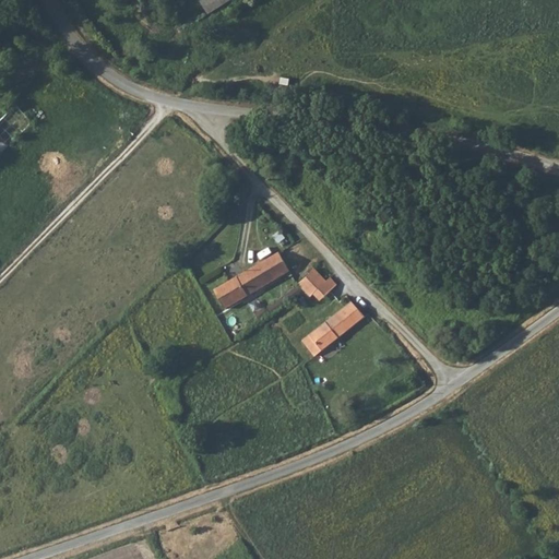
[(201,0),(210,14),(235,0),(234,0),(201,0)]
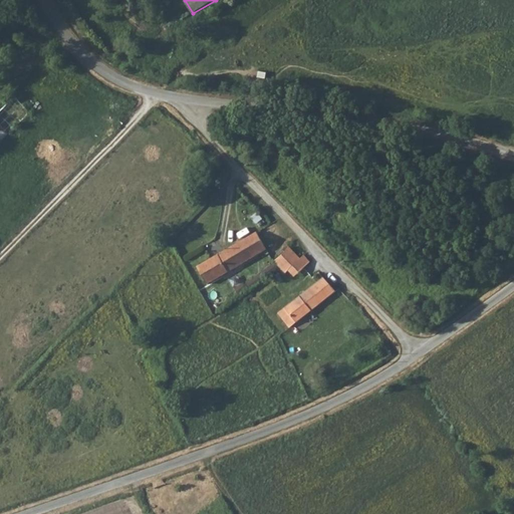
[(0,143),(32,112),(16,96),(0,111),(0,143)]
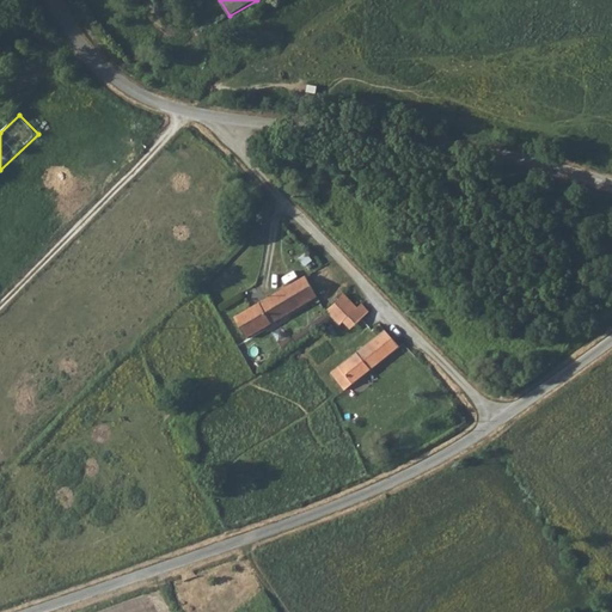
[(294,282),(307,304),(317,299),(304,276),(294,282)]
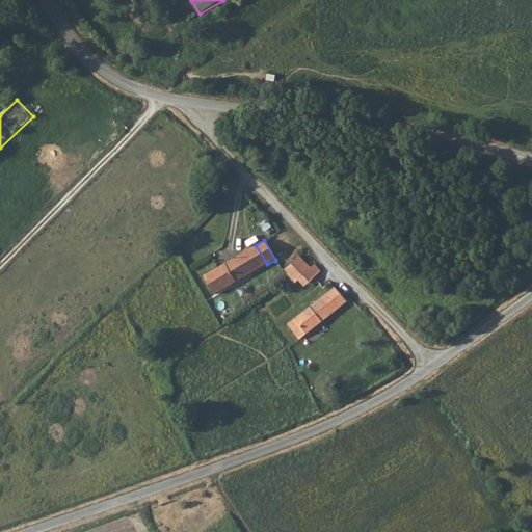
[(267,264),(256,245),(241,251),(254,272),(267,264)]
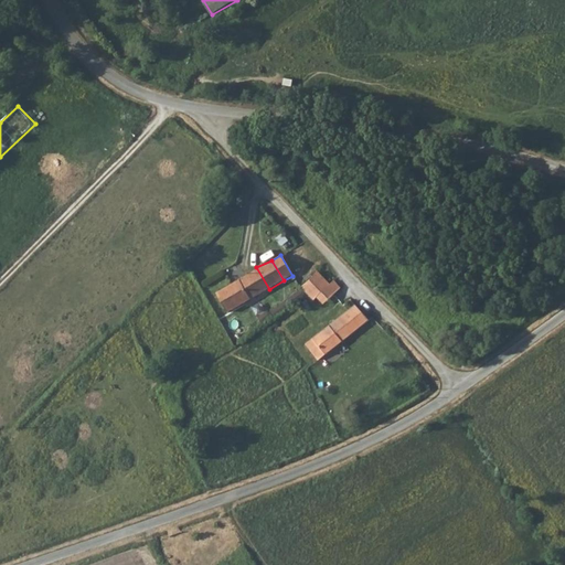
[(217,294),(228,312),(257,296),(269,289),(256,267),(217,294)]
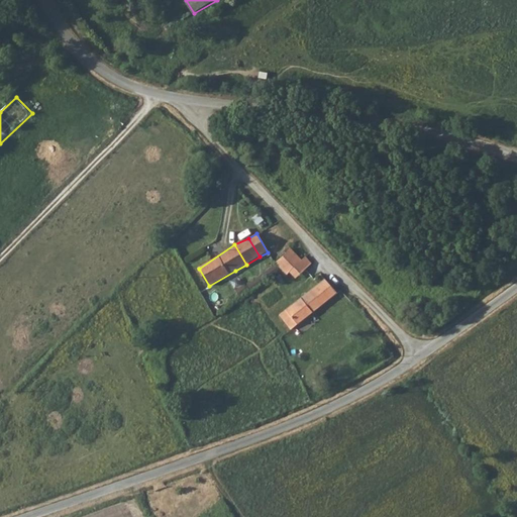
[(292,248),(277,263),(283,269),(288,274),(291,271),(303,260),(292,248)]
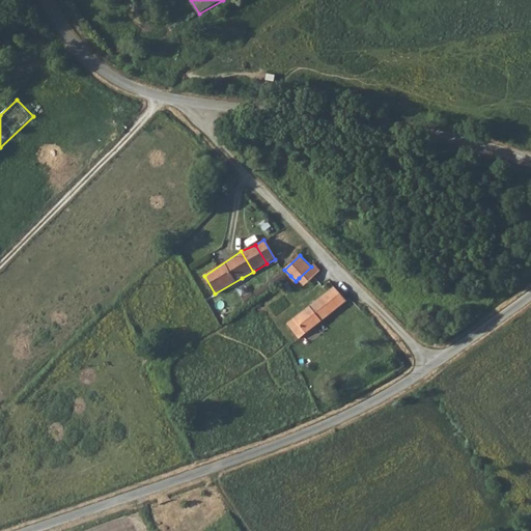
[(311,267),(299,278),(306,285),(320,271),(314,263),(311,267)]
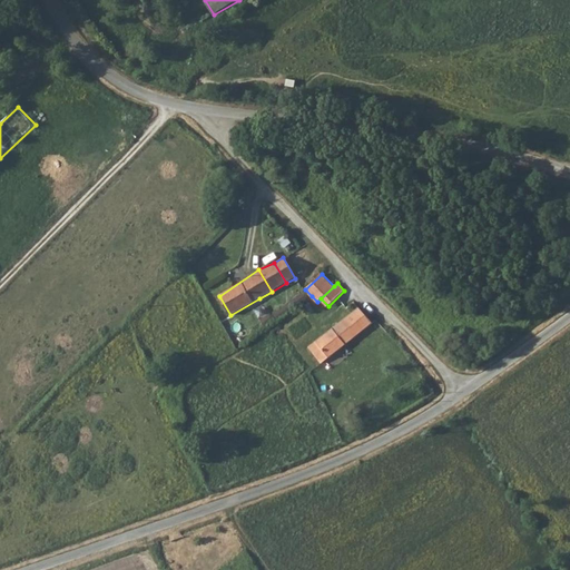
[(306,292),(262,320),(267,328),(311,301),(306,292)]
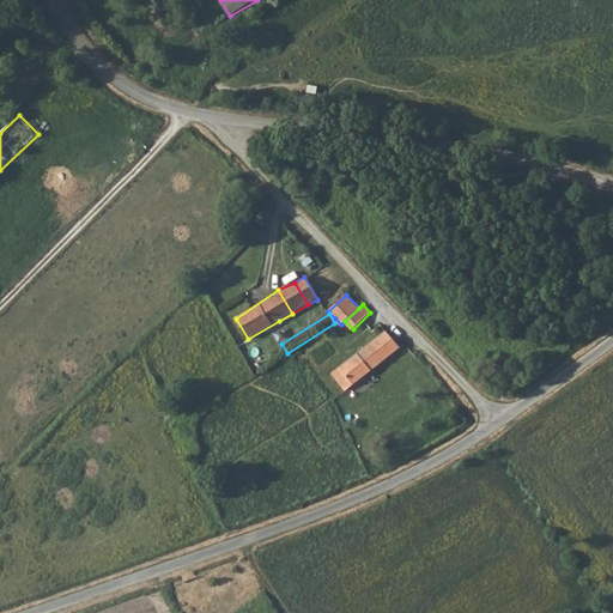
[(387,331),(333,374),(347,390),(400,347),(387,331)]
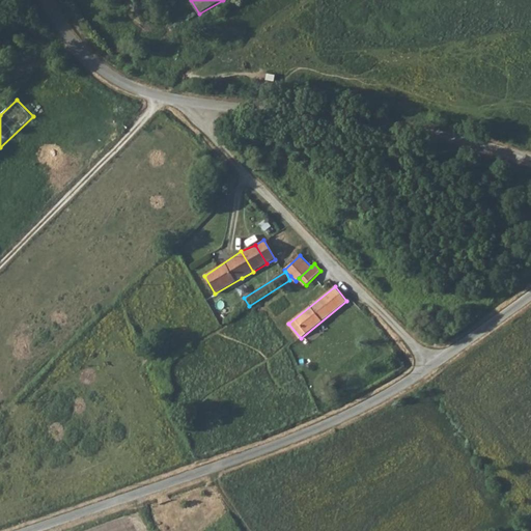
All buildings are outlined.
